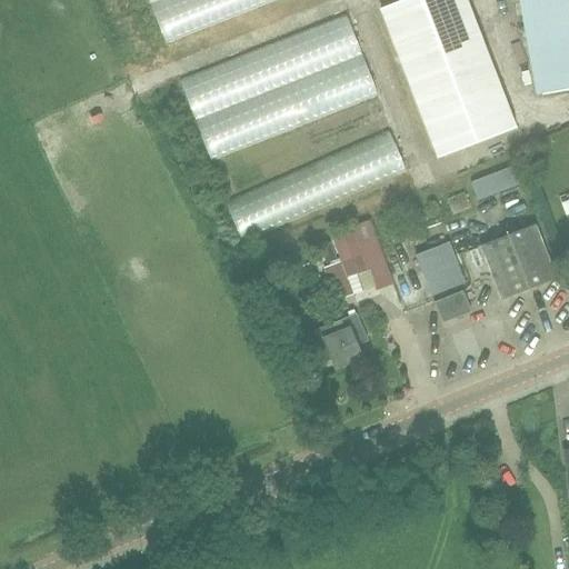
[(149,0),(167,45),(280,0),(149,0)]
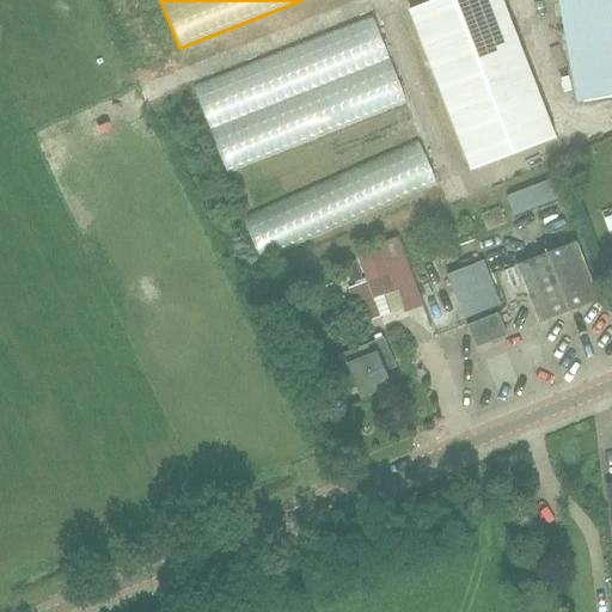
[(502,0),(433,0),(409,10),(472,170),(556,138),(502,0)]
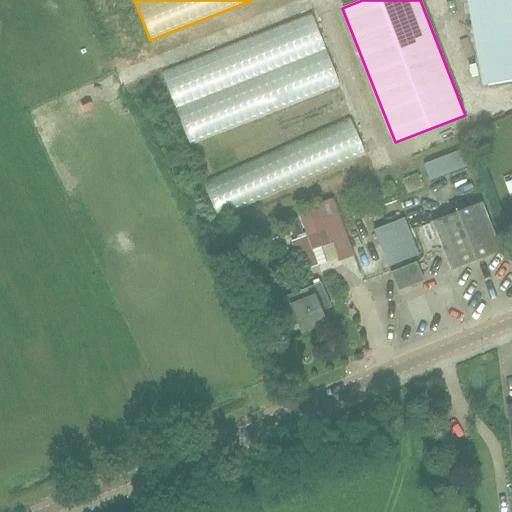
[(511,26),(507,0),(469,0),(486,86),(511,80),(511,26)]
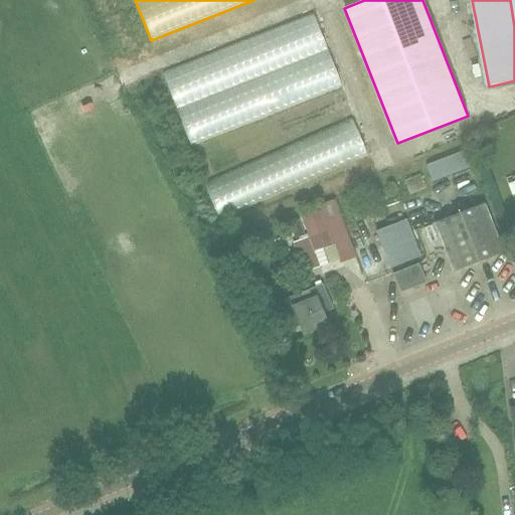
[(163,72),(179,113),(329,54),(314,15),(163,72)]
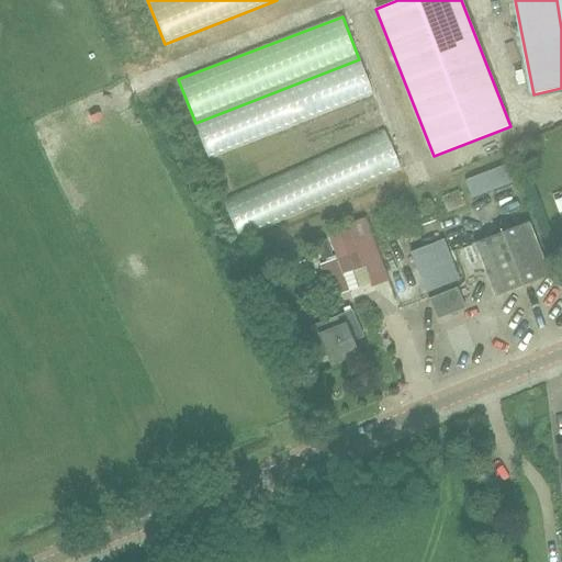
[(372,96),(359,59),(195,123),(210,159),(372,96)]
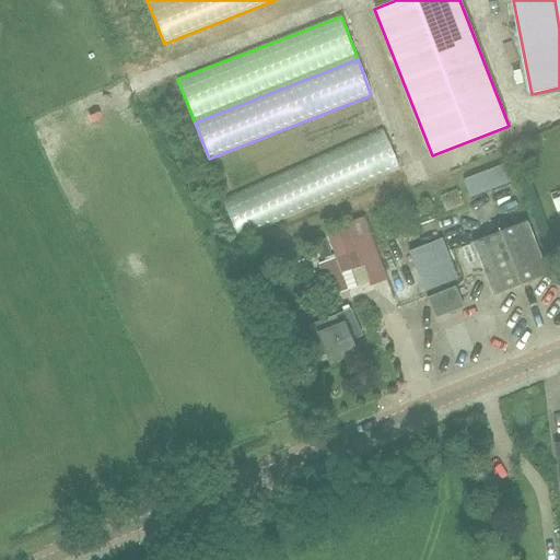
[(399,170),(382,130),(222,200),(240,240),(399,170)]
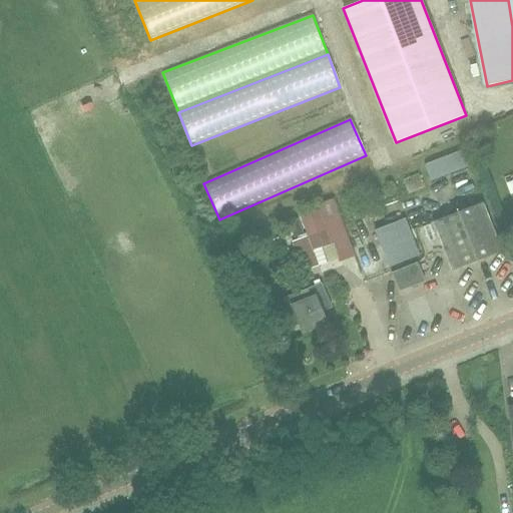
[(436,178),(470,166),(463,147),(429,159),(436,178)]
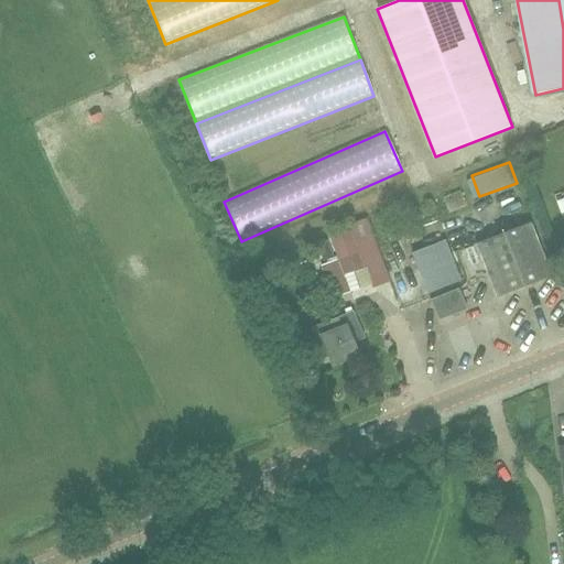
[(497,296),(551,277),(530,223),(476,243),(497,296)]
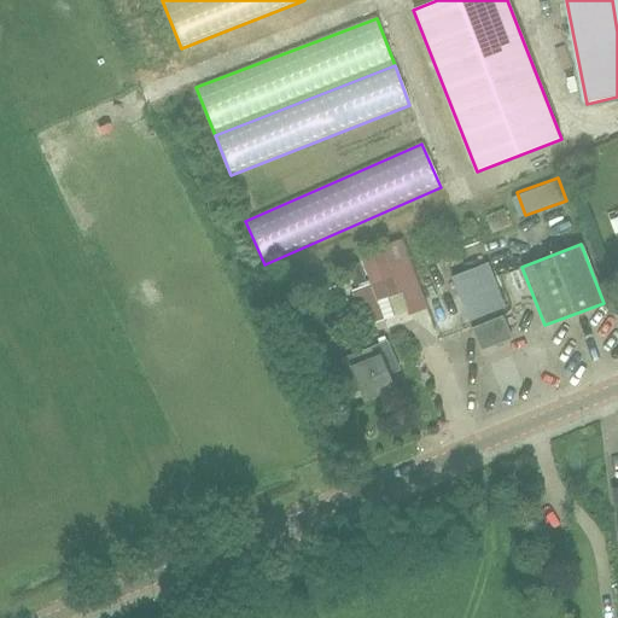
[(491,258),(453,272),(468,318),(507,304),(491,258)]
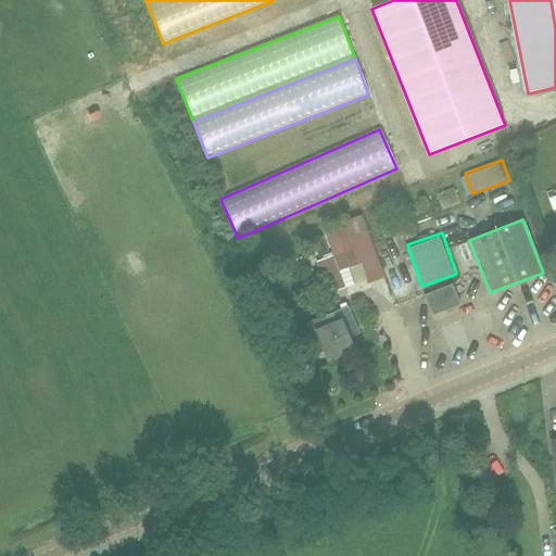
[(328,286),(341,280),(332,260),(319,265),(328,286)]
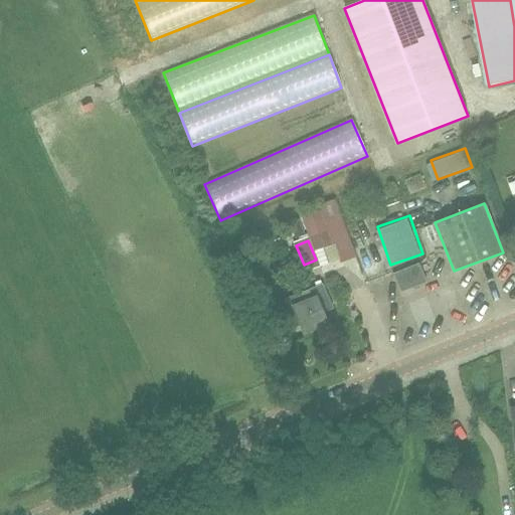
[(400,293),(426,283),(418,265),(393,275),(400,293)]
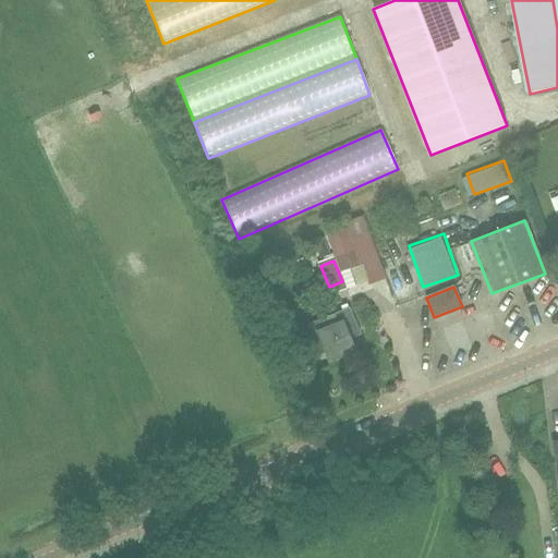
[(360,334),(350,307),(299,328),(311,359),(325,352),(328,362),(355,351),(350,338),(360,334)]
